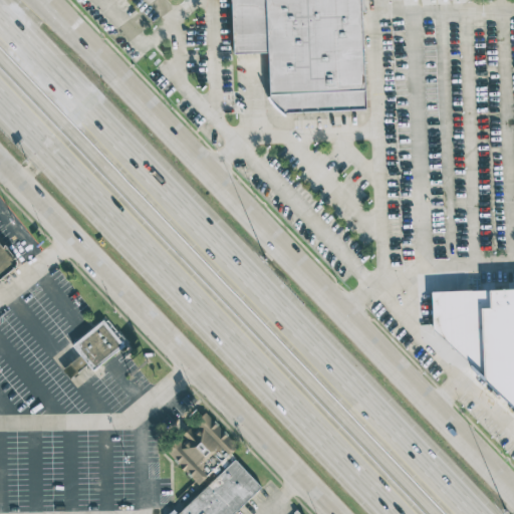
[(230,0),(233,54),(268,52),(268,97),(283,113),(365,109),(360,0),(230,0)]
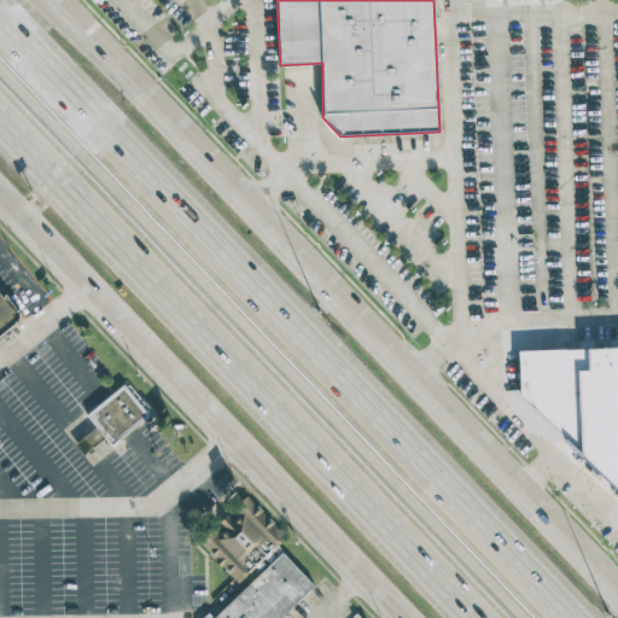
[(0,292),(19,315),(18,324),(0,338),(0,292)]
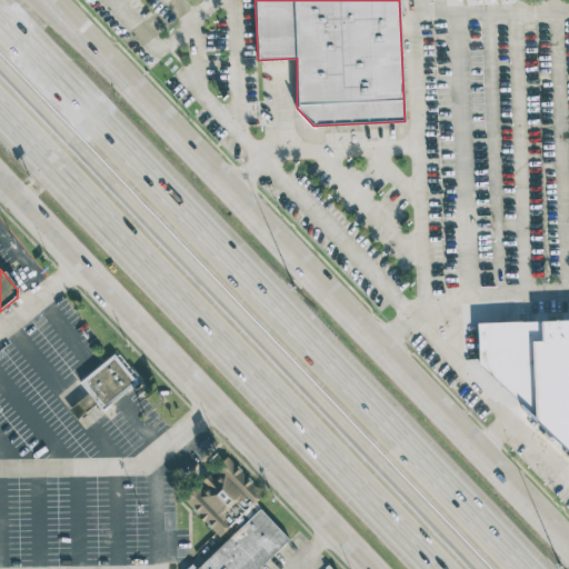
[(540,322),(568,321),(568,452),(537,422),(533,343),(542,343),(540,322)]
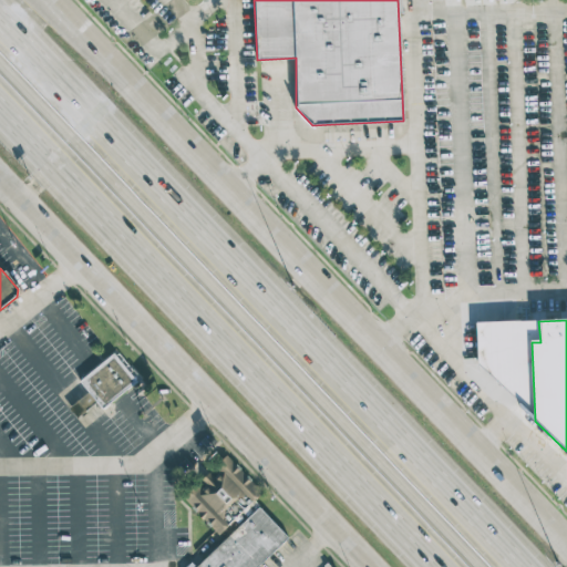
[(535,421),(477,364),(474,321),(538,321),(540,342),(532,342),(535,421)]
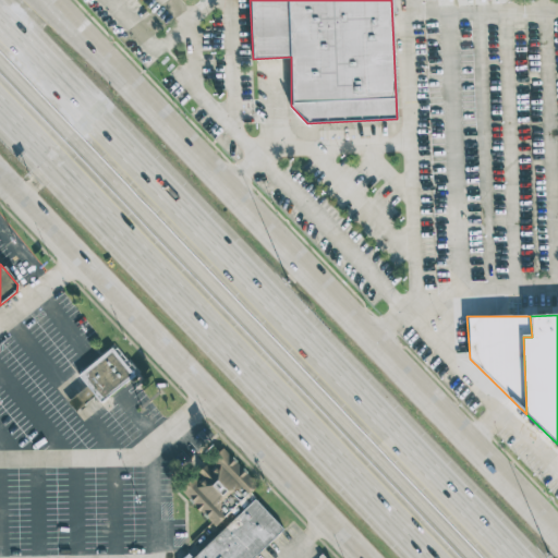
[(79,376),(112,350),(134,378),(100,403),(79,376)]
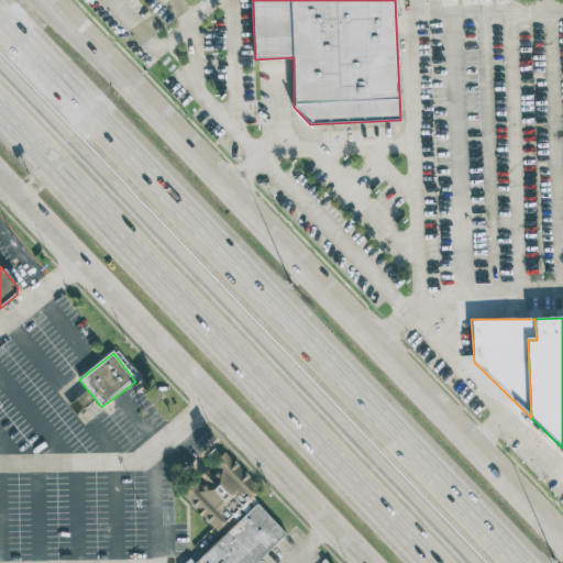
[(181,495),(225,455),(260,493),(216,531),(181,495)]
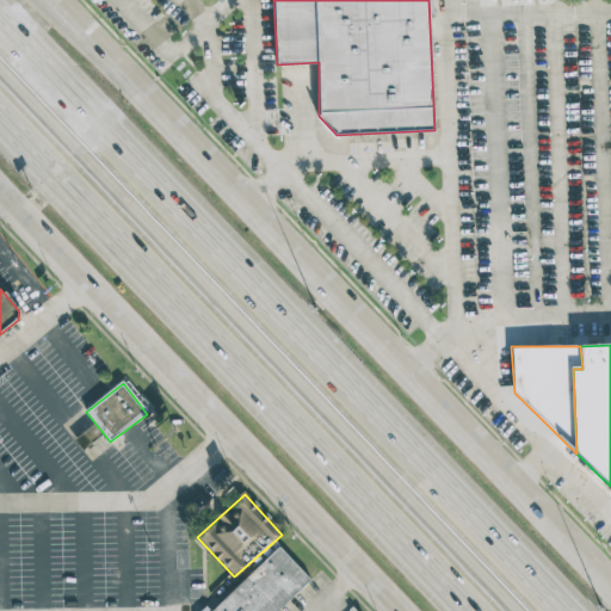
[(278,610),(310,580),(278,549),(215,610),(278,610)]
